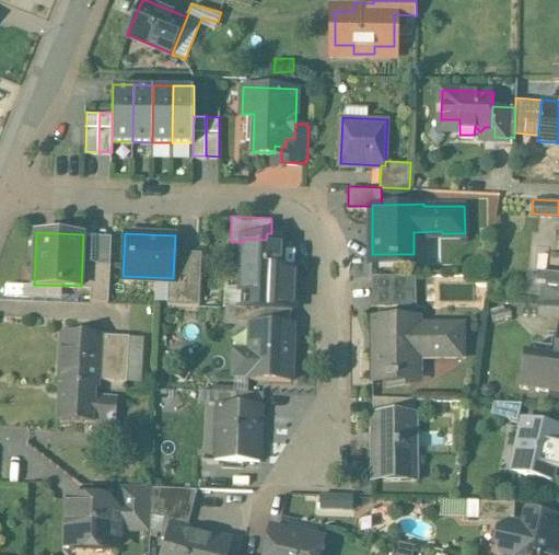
[(266,240),(244,239),(244,242),(241,307),(252,307),(290,308),(292,309),(294,308),(294,305),(292,305),(292,293),(294,293),(295,267),(281,266),(282,241),(266,240)]
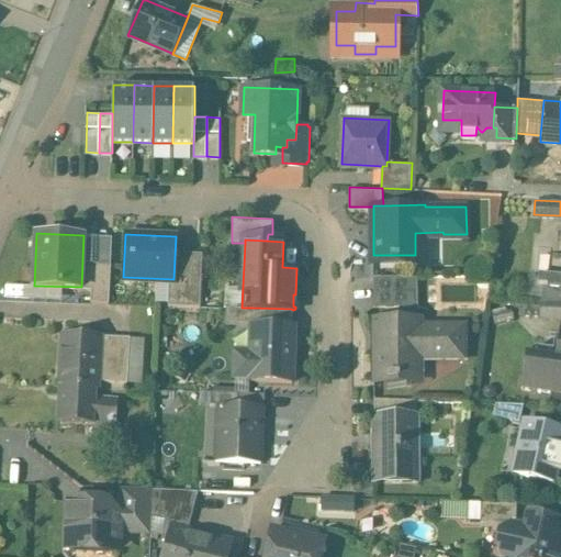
[(203,253),(183,252),(181,304),(201,305),(203,253)]
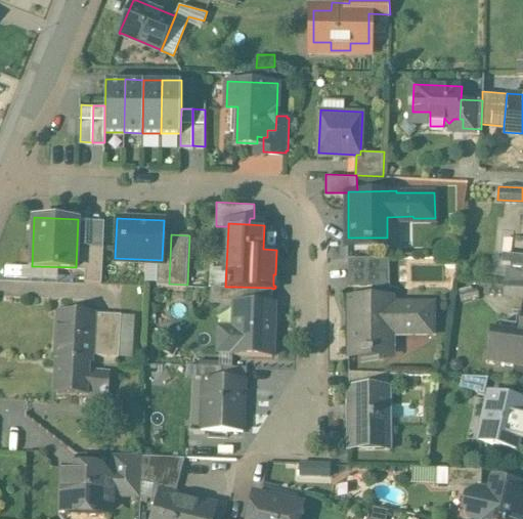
[(103,245),(77,244),(76,267),(86,268),(86,280),(101,280),(103,245)]
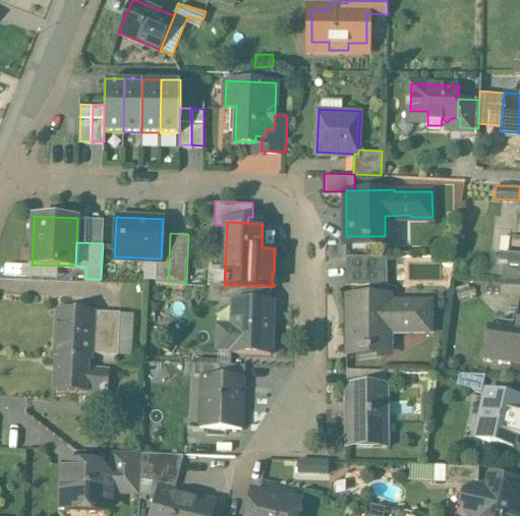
[(388,254),(346,254),(346,282),(388,282),(388,254)]
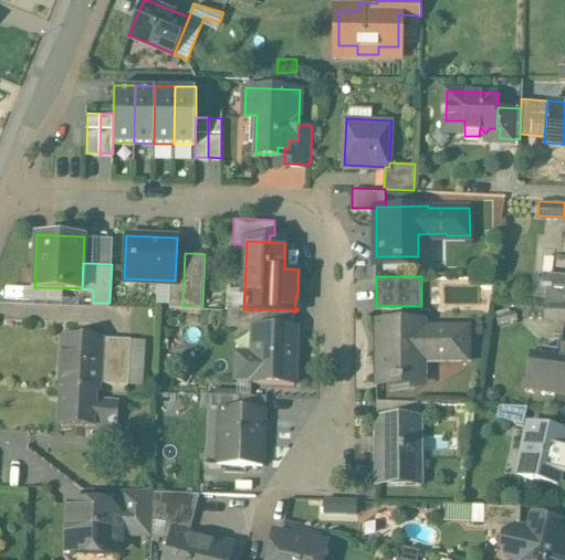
[(564,287),(545,286),(546,302),(564,302),(564,287)]
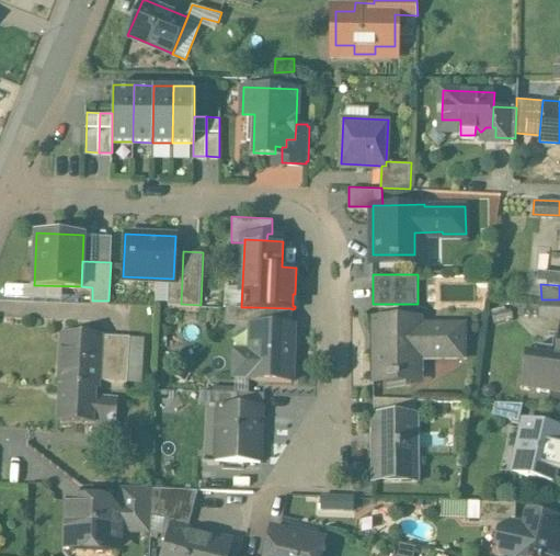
[(559,299),(541,299),(540,314),(559,314),(559,299)]
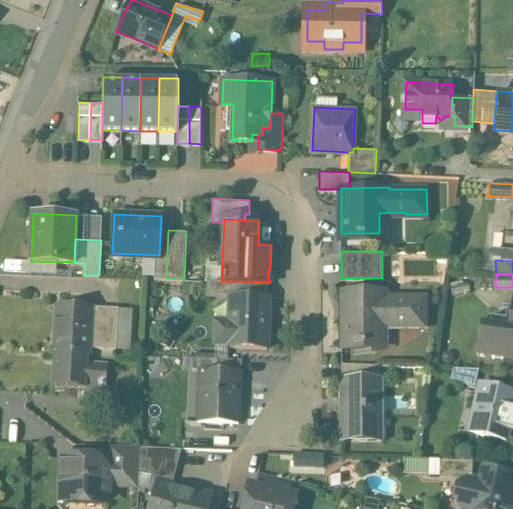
[(266,282),(231,281),(229,320),(215,320),(214,342),(227,342),(227,345),(266,346),(269,294),(267,295),(268,283),(266,282)]
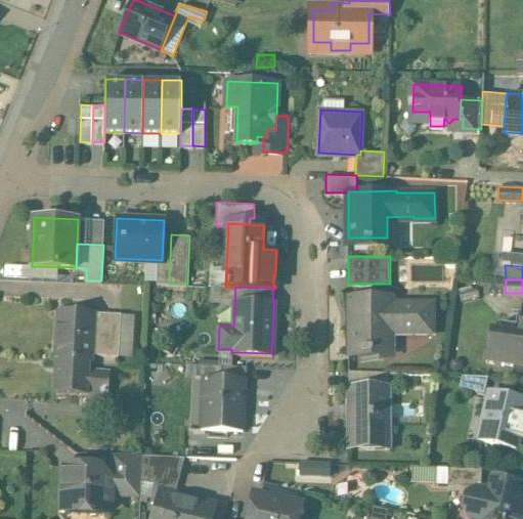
[(393,296),(349,296),(349,349),(390,349),(390,326),(415,326),(415,327),(433,327),(433,302),(393,302),(393,296)]
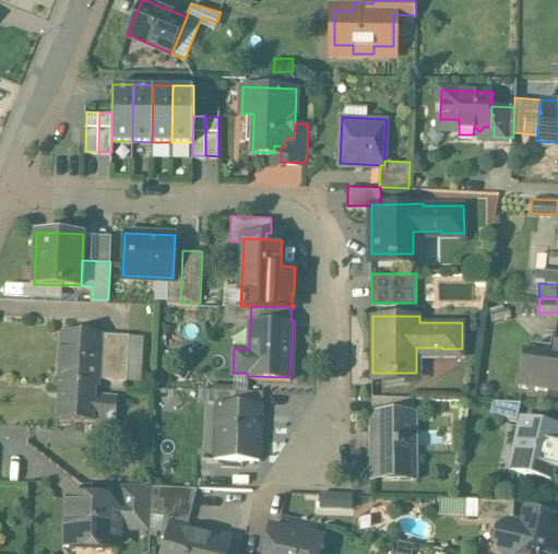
[(131,334),(66,331),(62,381),(97,382),(97,378),(128,379),(131,334)]
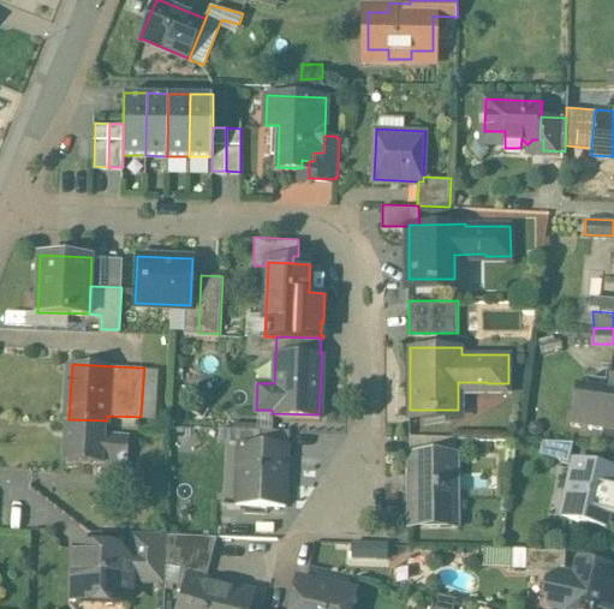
[(610,393),(578,388),(574,419),(613,425),(613,400),(609,400),(610,393)]
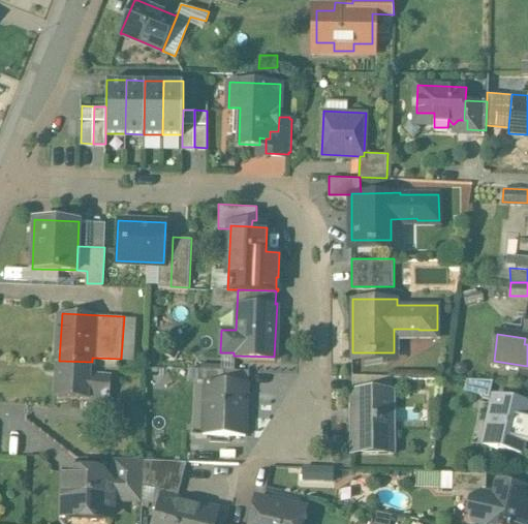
[(92,362),(59,361),(57,395),(89,396),(90,396),(90,391),(112,392),(113,372),(92,371),(92,362)]
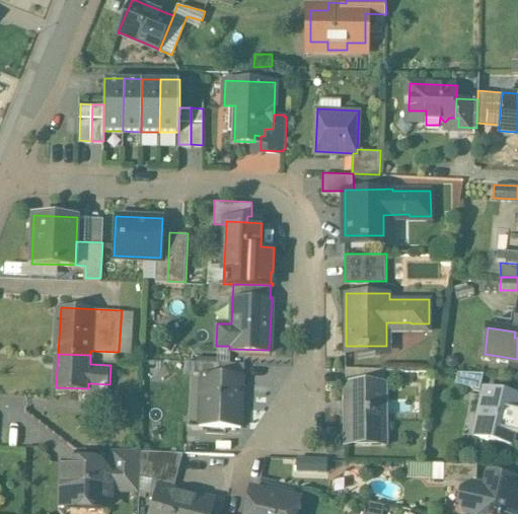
[(221,361),(196,360),(195,372),(202,372),(220,373),(221,361)]
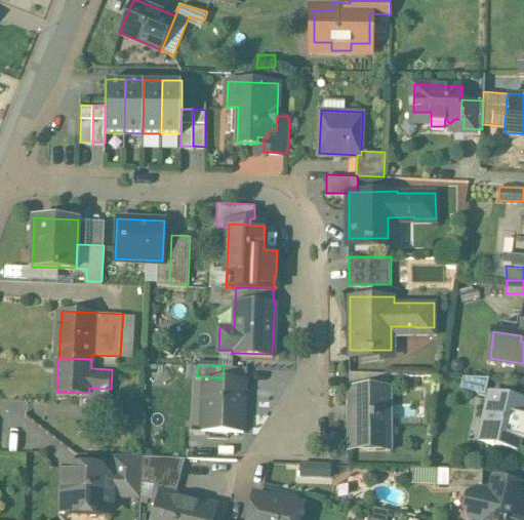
[(389,371),(350,370),(350,385),(389,385),(389,371)]
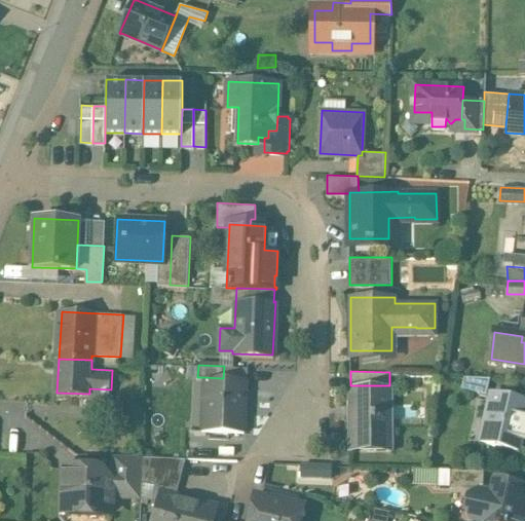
[(490,376),(464,375),(461,387),(487,393),(490,376)]
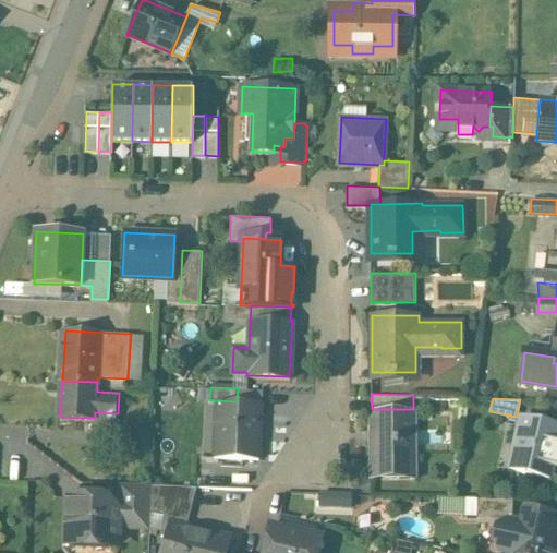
[(262,403),(238,401),(237,401),(222,401),(217,400),(215,455),(259,457),(262,403)]
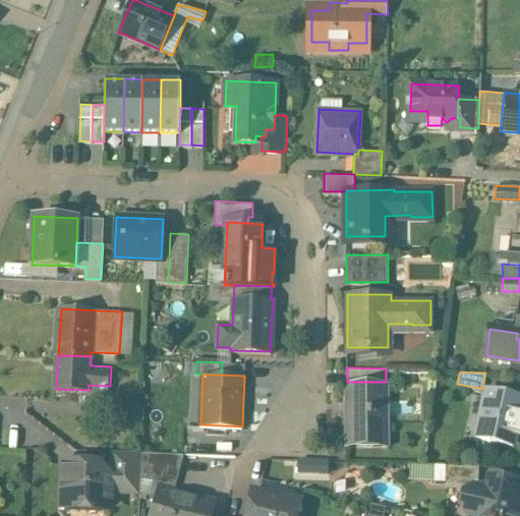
[(347,382),(346,382),(346,398),(349,398),(349,413),(346,413),(346,445),(387,445),(386,382),(347,382)]
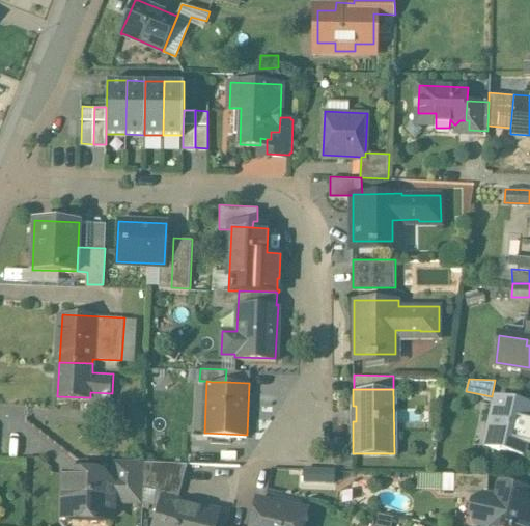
[(112,393),(90,392),(90,397),(89,397),(88,406),(111,407),(112,393)]
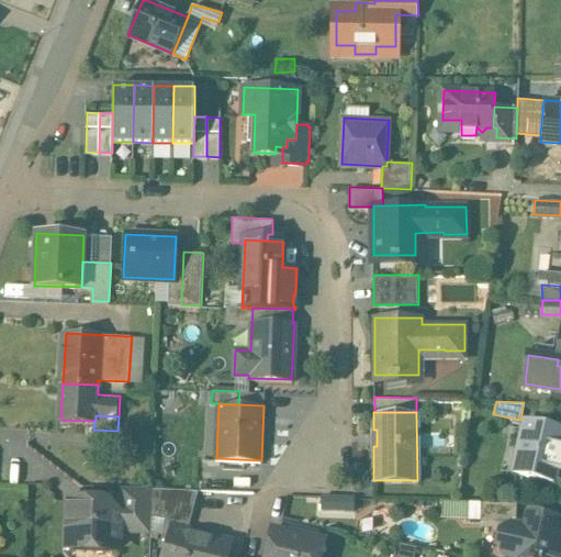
[(560,427),(526,420),(515,470),(553,479),(560,445),(560,427)]
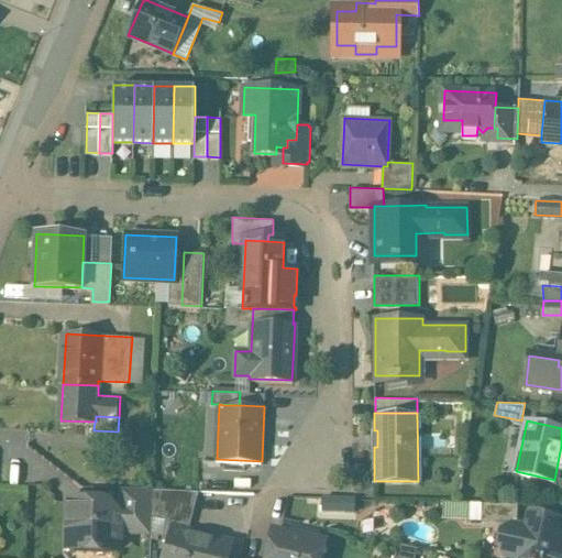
[(153,488),(121,485),(120,511),(121,511),(121,518),(152,520),(152,515),(153,488)]
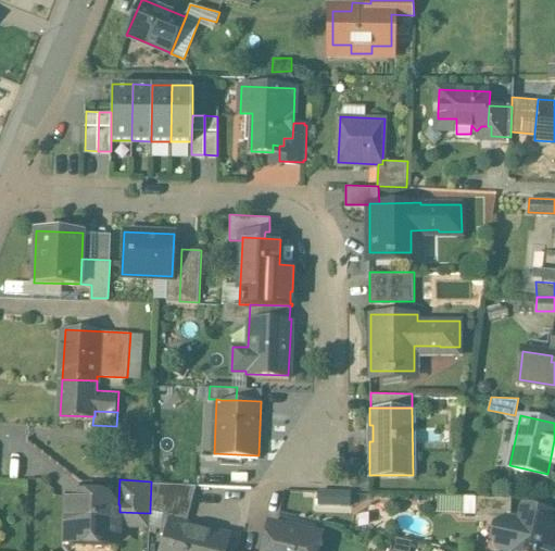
[(197,484),(151,481),(150,509),(163,512),(161,531),(167,533),(171,520),(186,523),(197,484)]
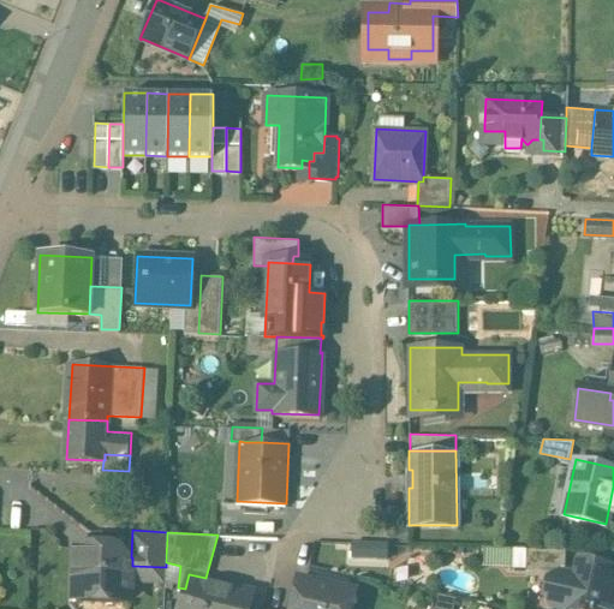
[(349,538),(349,557),(388,557),(388,538),(349,538)]
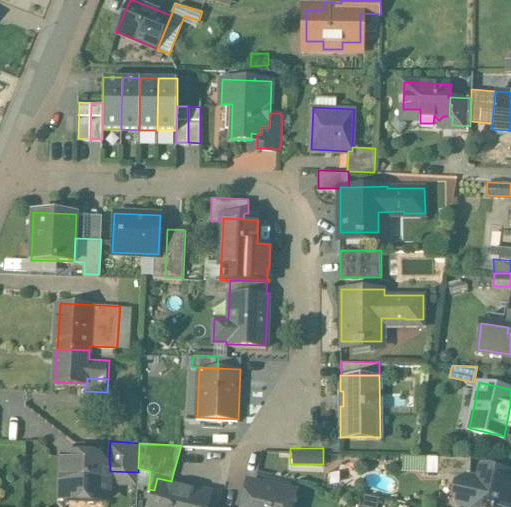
[(98,454),(62,452),(60,495),(105,497),(109,493),(110,471),(110,464),(109,464),(107,464),(98,454)]
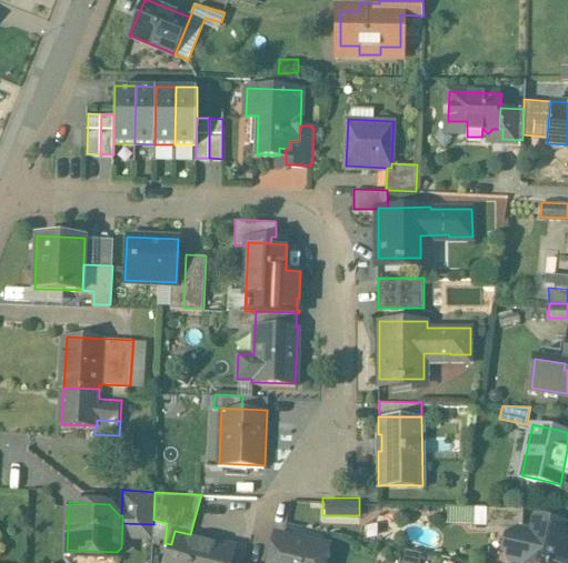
[(524,508),(487,506),(487,522),(522,524),(524,508)]
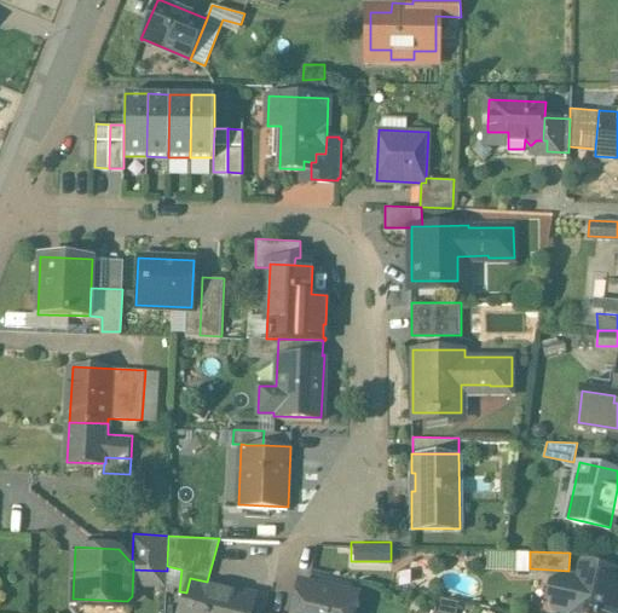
[(617,572),(582,565),(578,580),(564,578),(552,585),(549,599),(556,611),(570,612),(617,612),(617,572)]
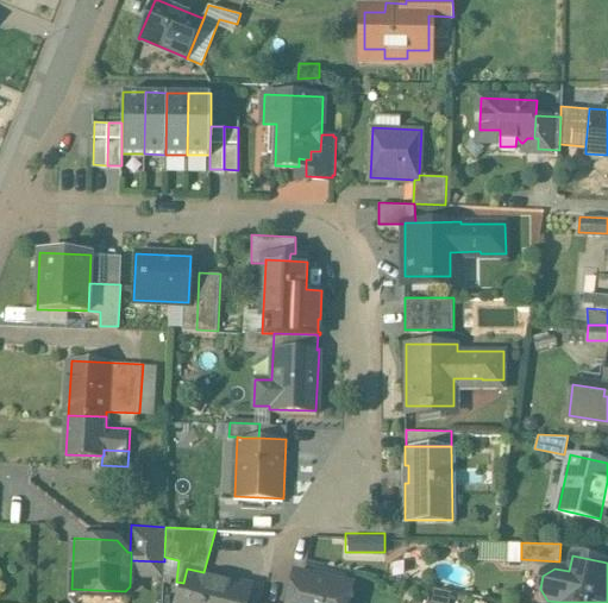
[(204,572),(187,569),(183,583),(177,602),(245,602),(251,584),(204,572)]
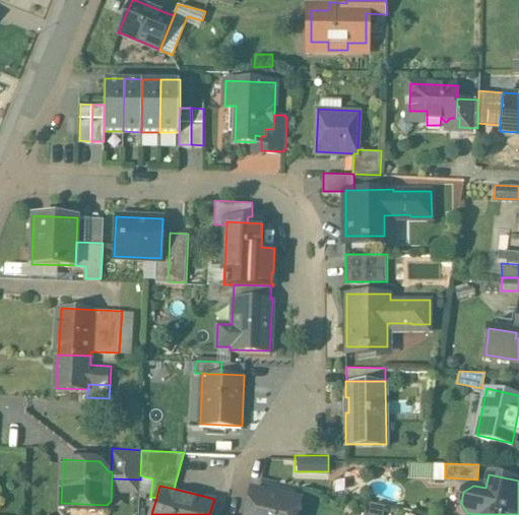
[(244,514),(296,514),(300,500),(251,489),(244,514)]
